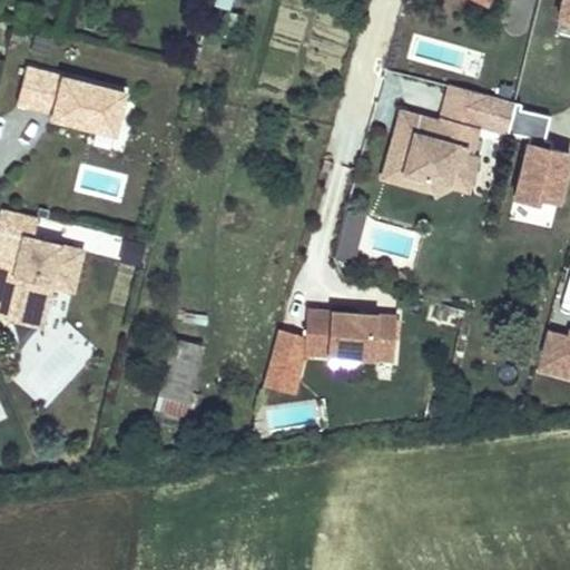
[(569,0),(563,0),(560,16),(569,18),(569,0)]
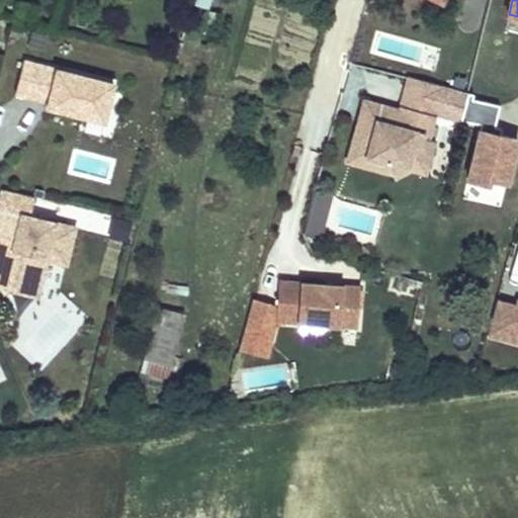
[(105,121),(115,84),(25,61),(17,93),(50,101),(49,107),(76,114),(77,110),(85,112),(84,116),(105,121)]
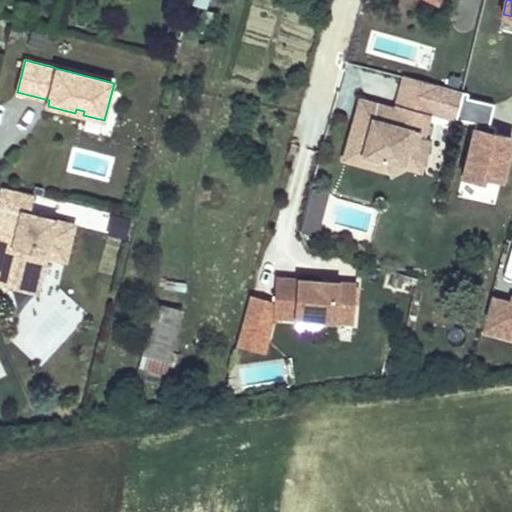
[(376,103),(359,99),(349,136),(365,140),(361,154),(383,161),(390,171),(401,165),(420,171),(429,139),(416,135),(421,120),(427,122),(431,106),(457,113),(463,91),(404,75),(395,109),(389,107),(388,112),(380,110),(376,103)]
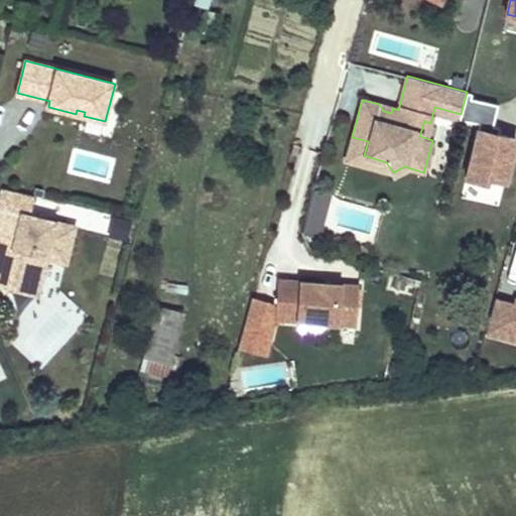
[(473,94),(467,92),(461,114),(459,125),(478,130),(466,178),(486,182),(488,177),(505,182),(515,138),(498,134),(499,127),(492,126),(498,105),(472,99),(473,94)]
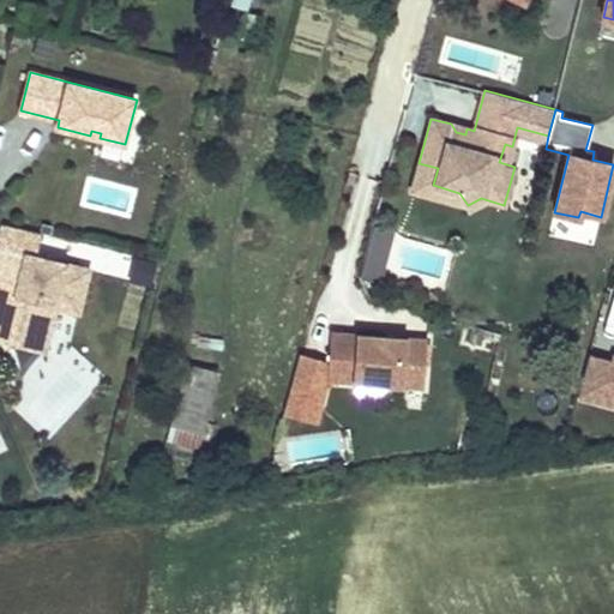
[(465,134),(467,128),(451,124),(456,132),(465,134)]
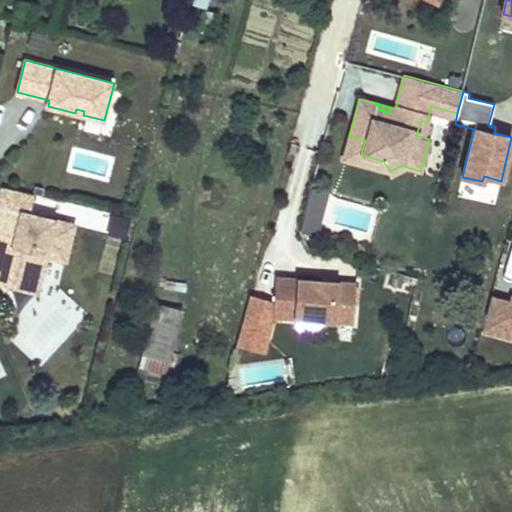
[(383,161),(361,154),(365,140),(349,136),(343,158),(390,171),(383,161)]
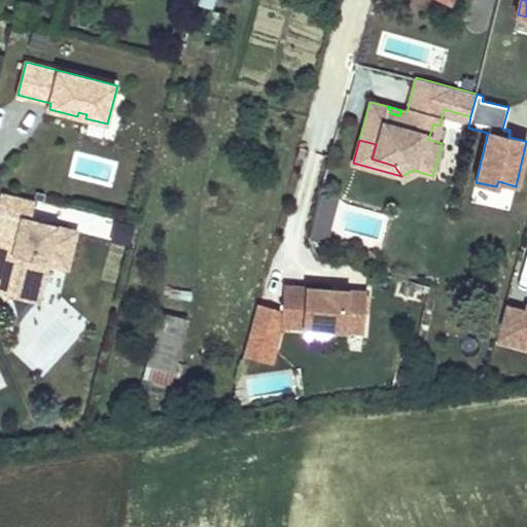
[(328,230),(337,200),(321,196),(314,225),(328,230)]
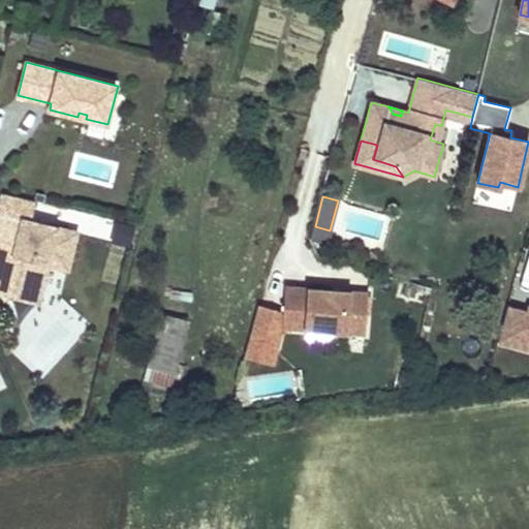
[(67,269),(76,232),(0,213),(0,231),(18,237),(11,260),(1,267),(0,267),(0,289),(5,299),(9,296),(28,284),(41,288),(48,265),(67,269)]
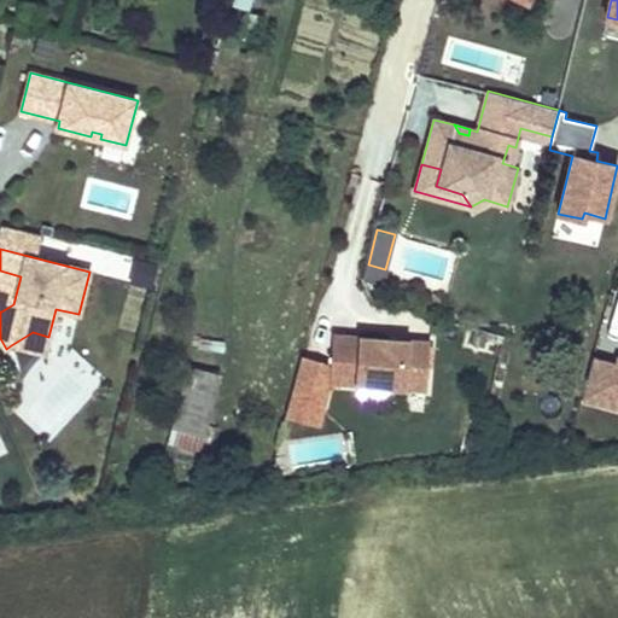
[(382,284),(385,269),(368,264),(363,279),(382,284)]
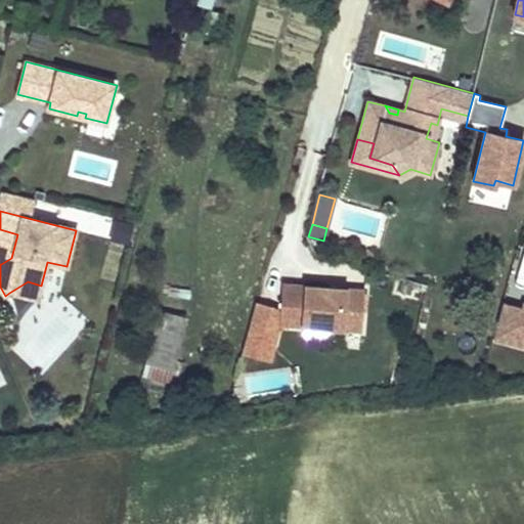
[(11,258),(17,234),(0,229),(0,244),(5,246),(1,264),(11,258)]
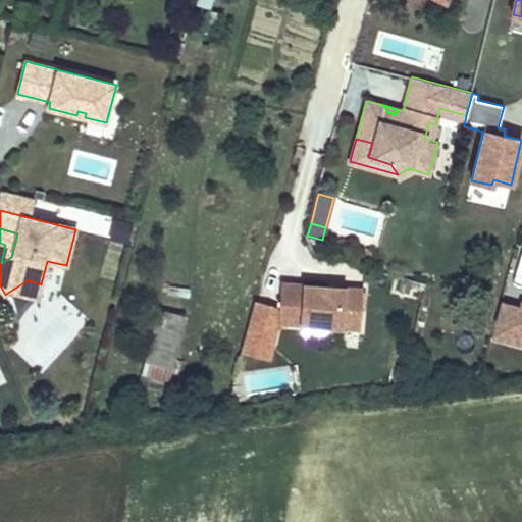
[(37,299),(41,284),(28,280),(9,292),(37,299)]
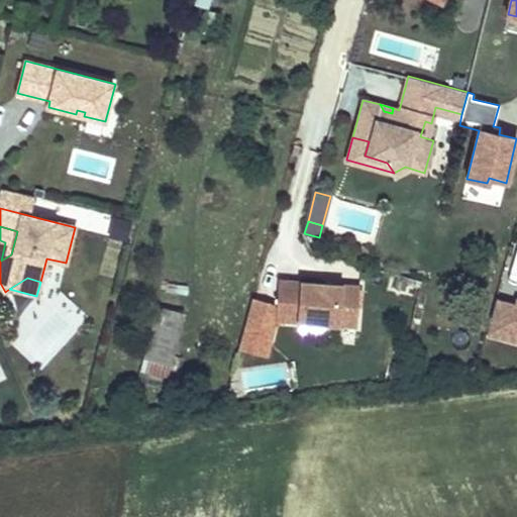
[(359,287),(278,281),(277,305),(251,299),(238,347),(252,351),(255,342),(268,345),(276,319),(356,325),(359,287)]
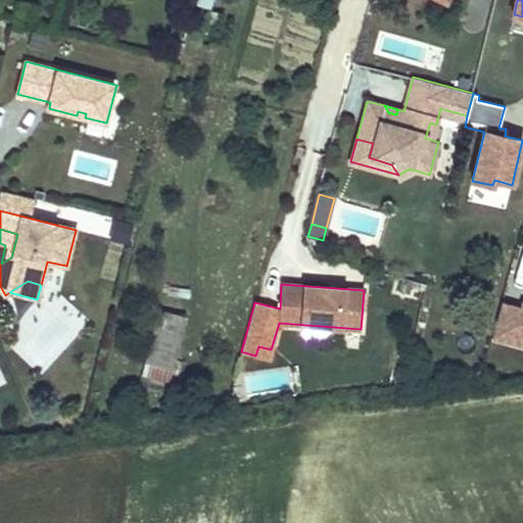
[(522,302),(521,307),(501,303),(491,337),(522,344),(522,302)]
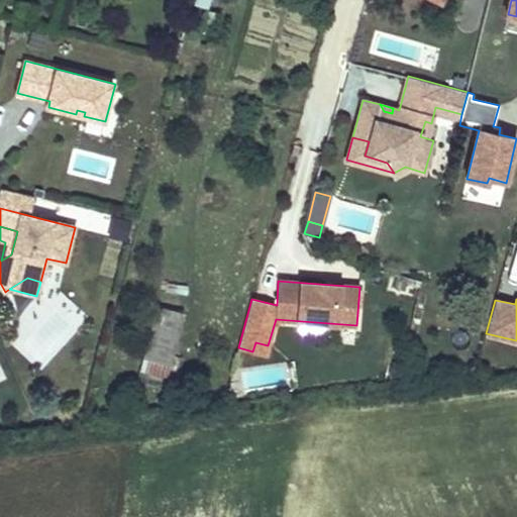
[(171,364),(184,313),(158,306),(144,357),(171,364)]
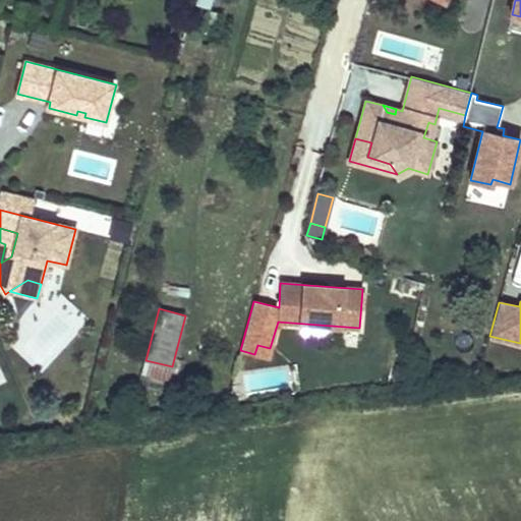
[(268,357),(270,348),(257,345),(254,354),(268,357)]
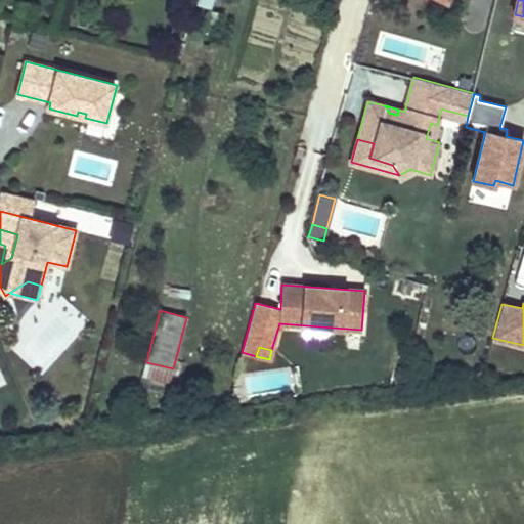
[(171,380),(173,368),(146,362),(143,373),(171,380)]
